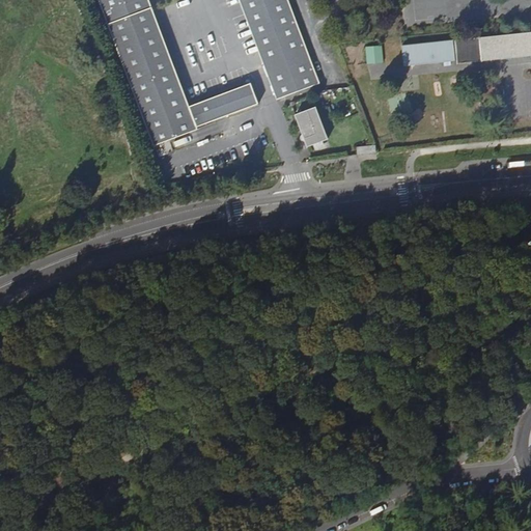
[(149,0),(98,0),(157,157),(171,151),(167,140),(196,130),(195,127),(257,104),(249,83),(189,105),(149,0)]
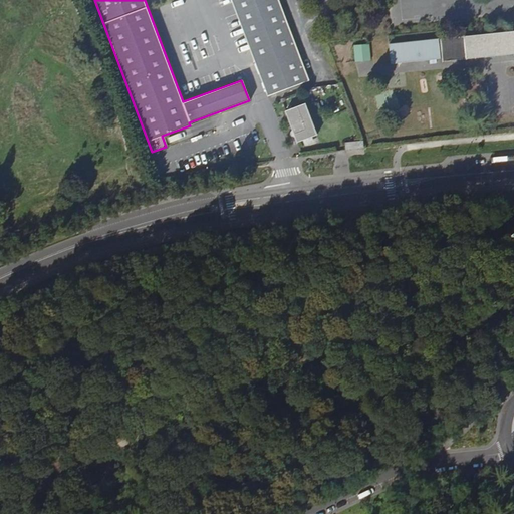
[(278,0),(238,0),(274,94),(309,81),(278,0)]
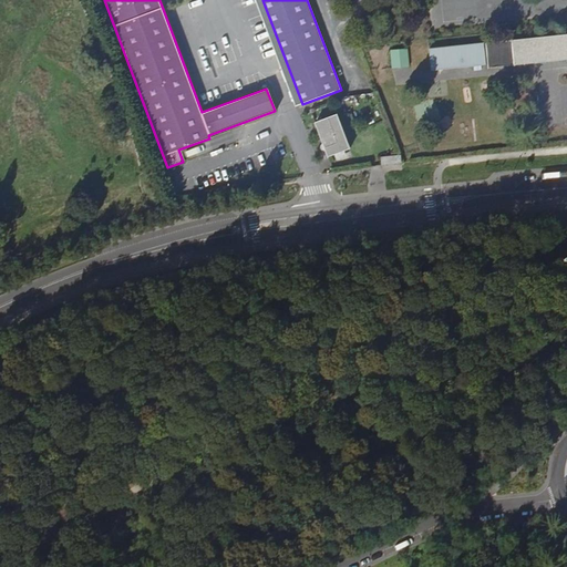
[(566,34),(512,40),(486,43),(488,63),(488,68),(566,59),(566,34)]
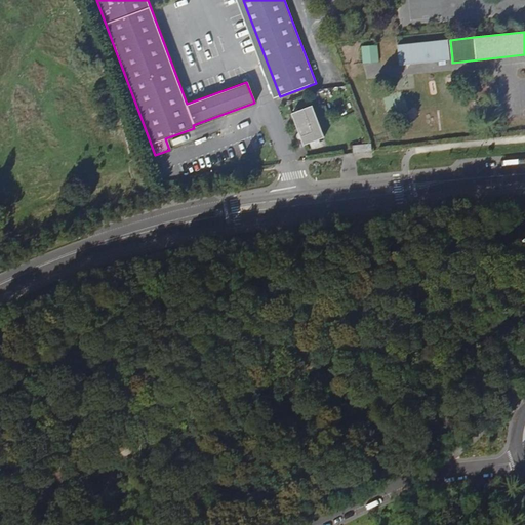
[(378,62),(376,46),(361,47),(363,64),(378,62)]
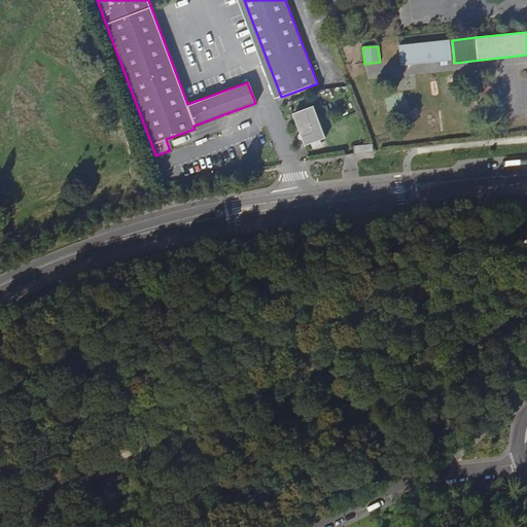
[(305,146),(325,138),(313,106),(292,114),(305,146)]
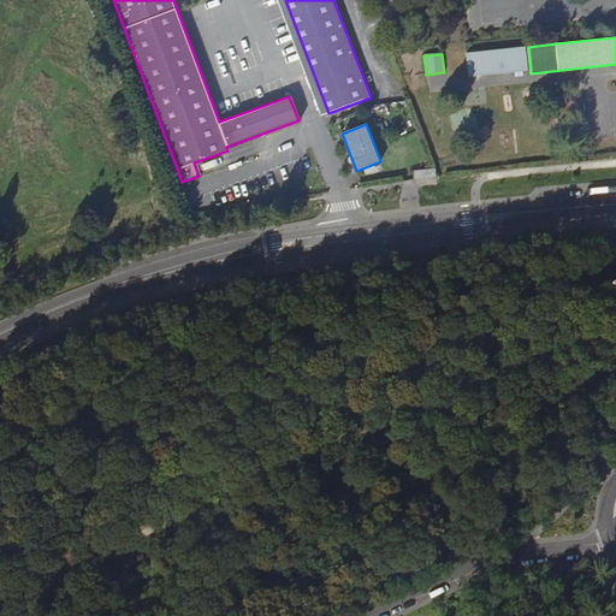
[(412,172),(413,179),(437,177),(436,169),(412,172)]
